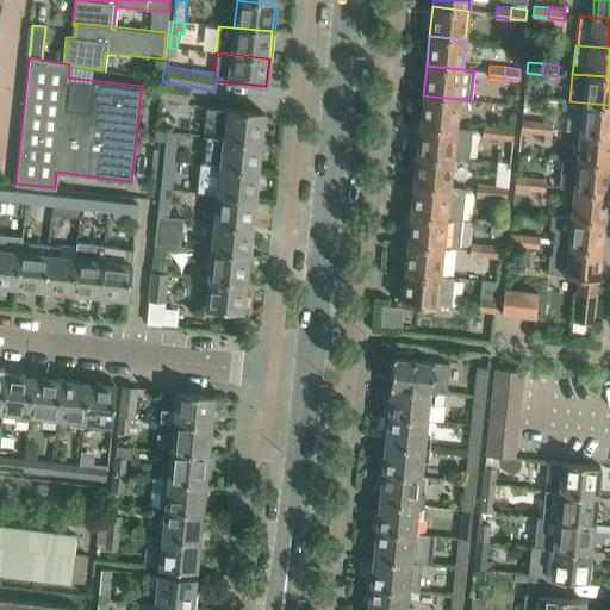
[(187,103),(191,87),(162,81),(160,98),(187,103)]
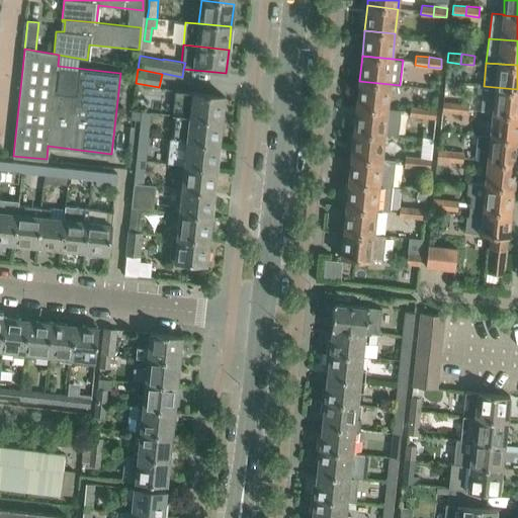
[(387,109),(390,84),(359,81),(356,106),(387,109)]
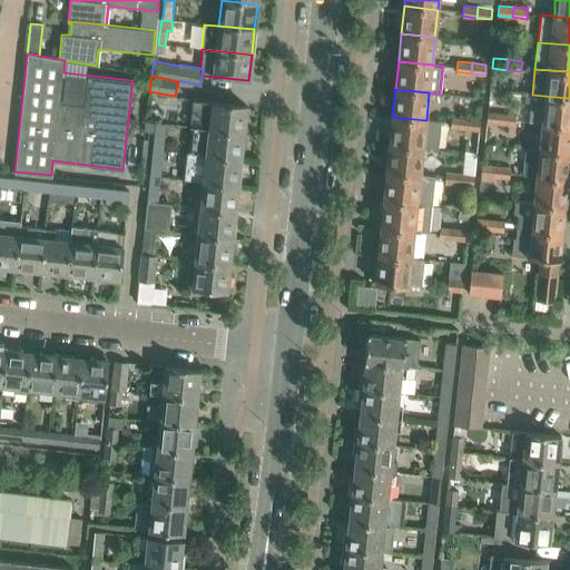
[(569,126),(569,98),(532,95),(529,121),(542,123),(569,126)]
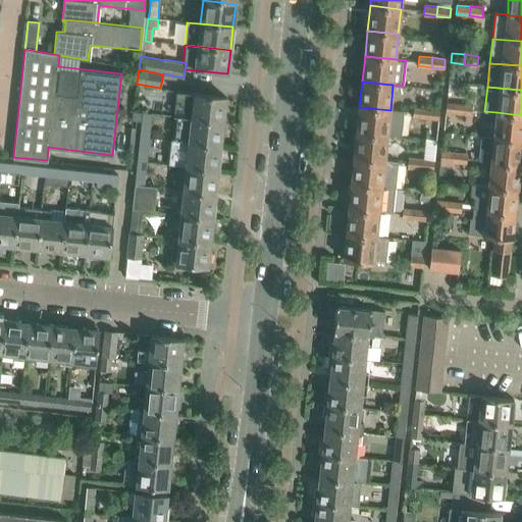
[(222,122),(225,98),(176,93),(173,115),(176,115),(175,118),(222,122)]
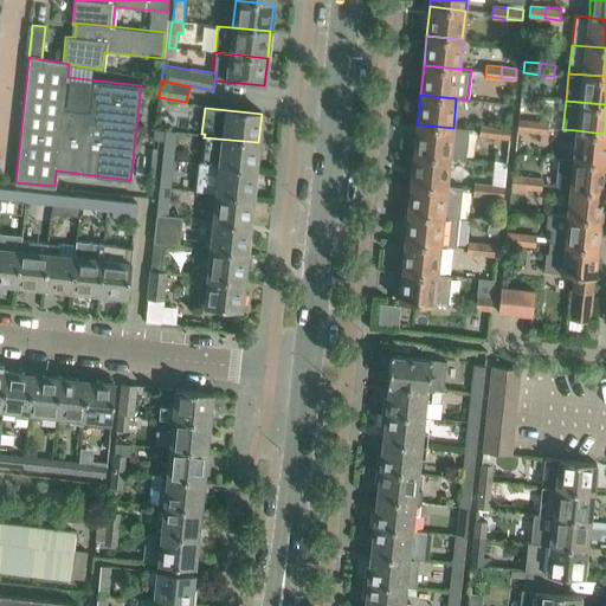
[(533,131),(534,120),(519,118),(517,129),(533,131)]
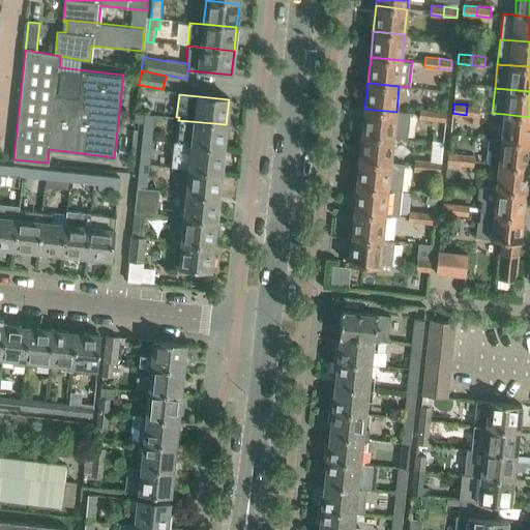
[(479,116),(480,107),(467,105),(466,115),(479,116)]
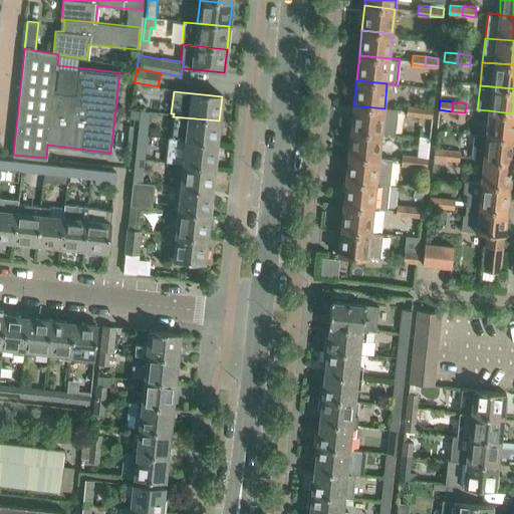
[(381,134),(384,108),(353,105),(351,131),(381,134)]
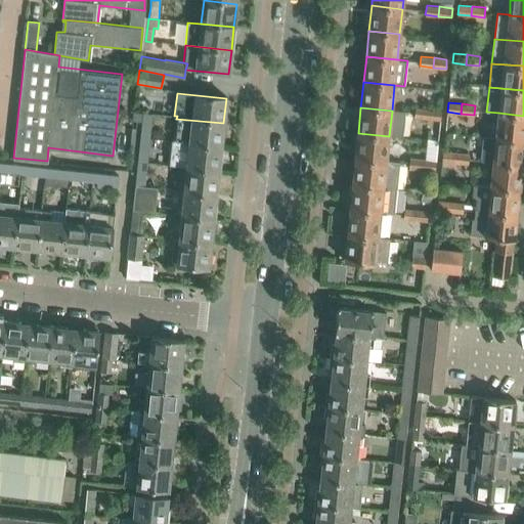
[(427,118),(428,108),(416,107),(415,117),(427,118)]
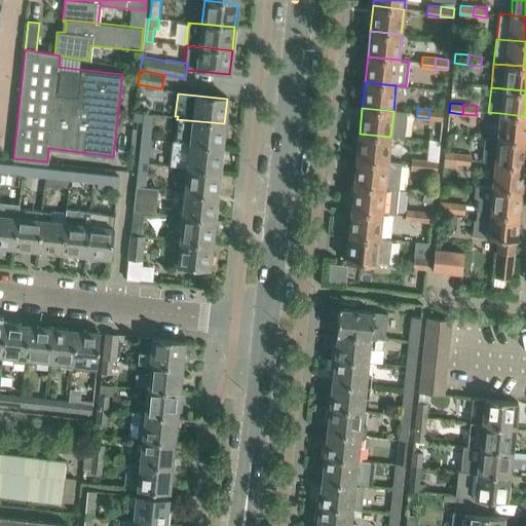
[(442,120),(443,111),(429,109),(428,118),(442,120)]
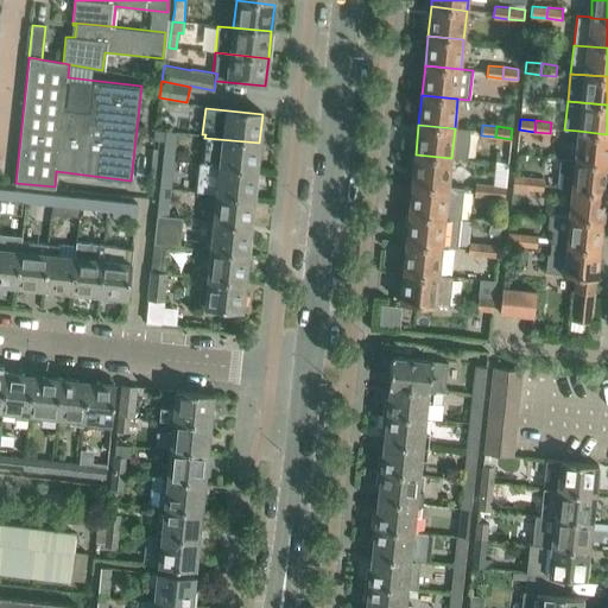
[(166,131),(164,149),(176,150),(177,132),(166,131)]
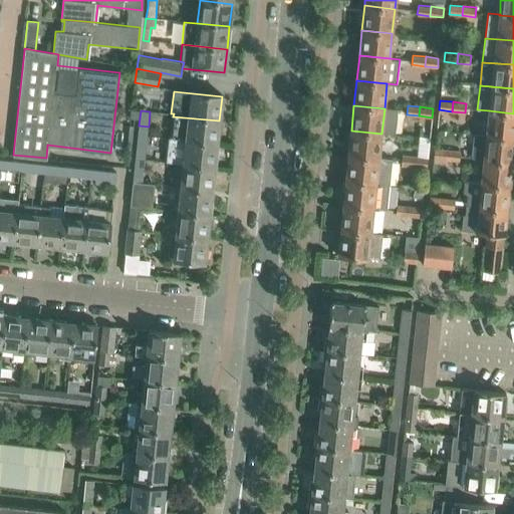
[(513,138),(513,113),(489,110),(487,134),(487,135),(513,138)]
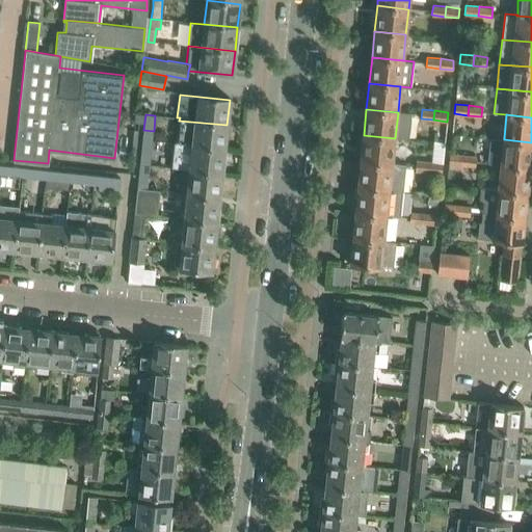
[(224,150),(227,125),(179,121),(178,142),(192,144),(192,147),(224,150)]
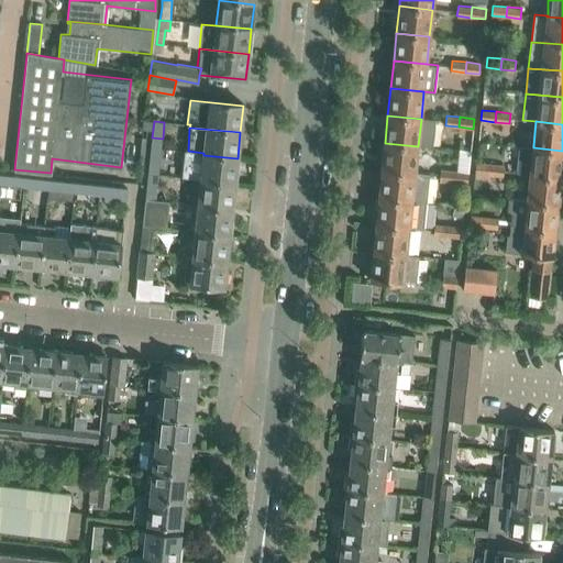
[(415,173),(418,146),(385,143),(382,169),(415,174),(415,173)]
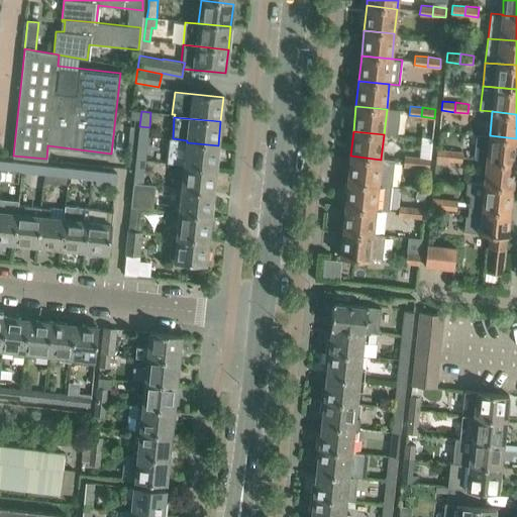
[(515,163),(516,139),(516,138),(490,135),(490,134),(478,133),(475,159),(487,160),(515,163)]
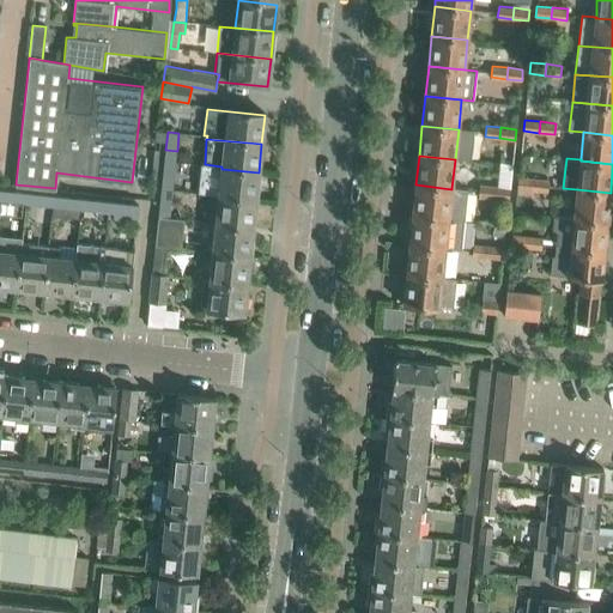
[(173,192),(175,164),(164,163),(162,190),(173,192)]
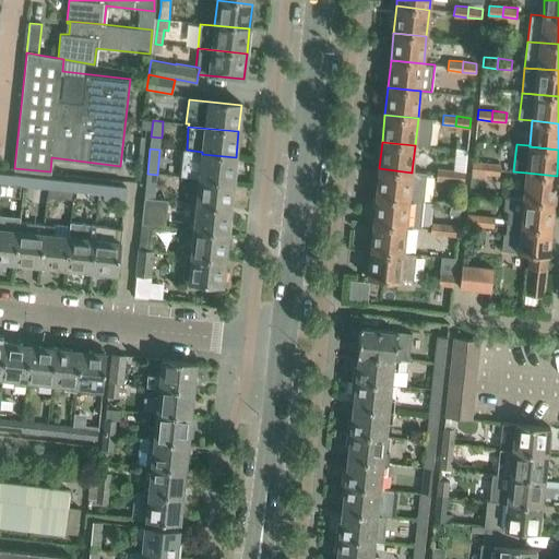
[(183,150),(181,176),(200,177),(200,179),(233,182),(236,157),(202,154),(202,152),(187,150),(183,150)]
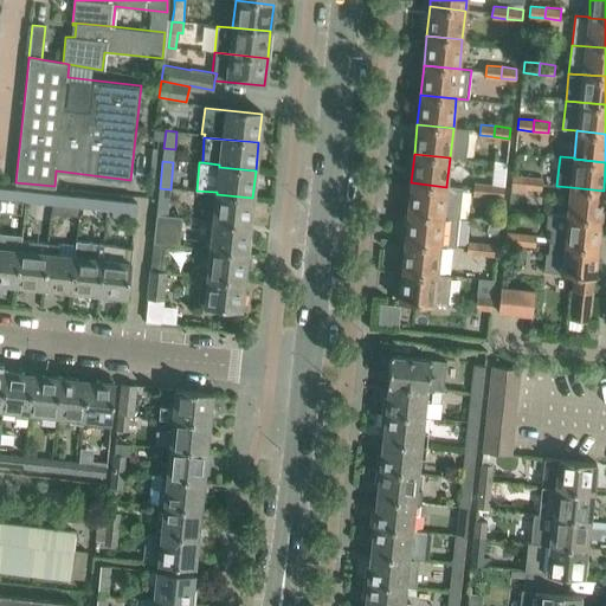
[(527,187),(528,176),(513,175),(511,186),(527,187)]
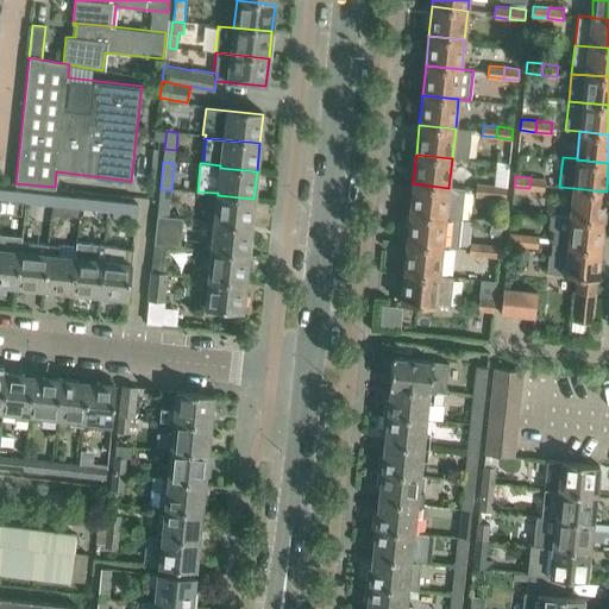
[(545,190),(546,179),(531,177),(529,188),(545,190)]
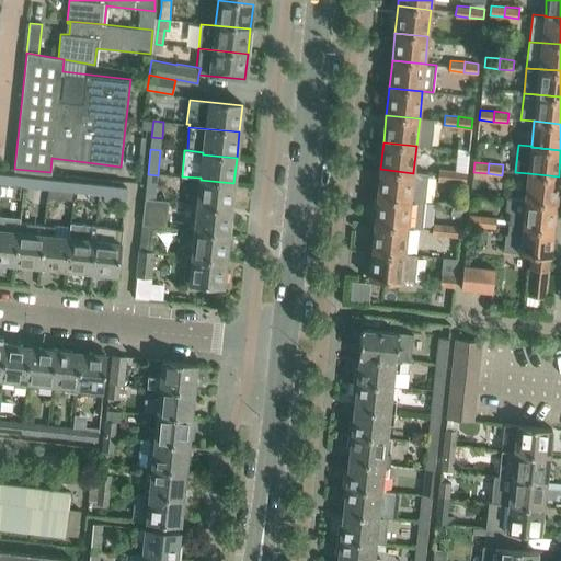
[(425,202),(427,174),(413,172),(413,173),(380,169),(377,196),(425,202)]
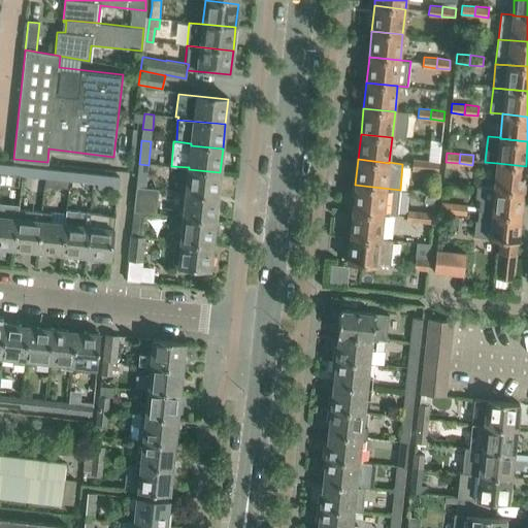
[(425,170),(426,160),(414,159),(413,169),(425,170)]
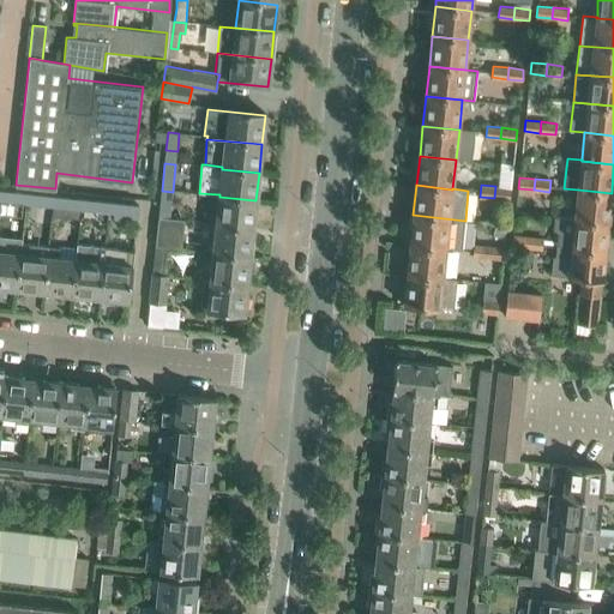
[(510,199),(511,187),(495,186),(494,198),(510,199)]
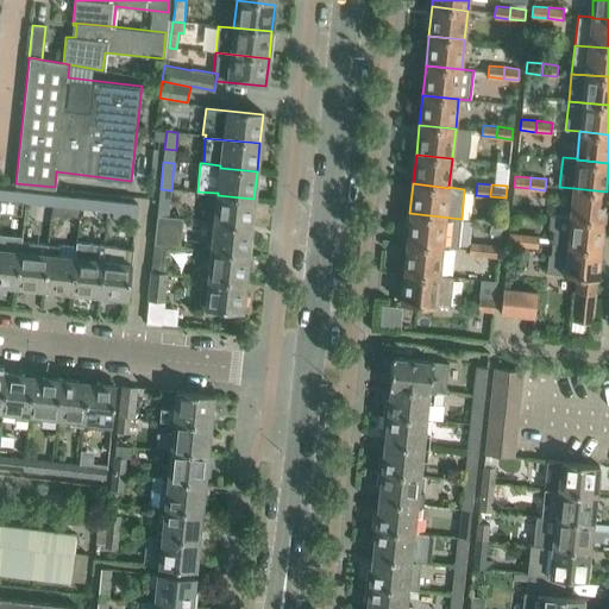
[(0,188),(0,199),(12,201),(13,190),(0,188)]
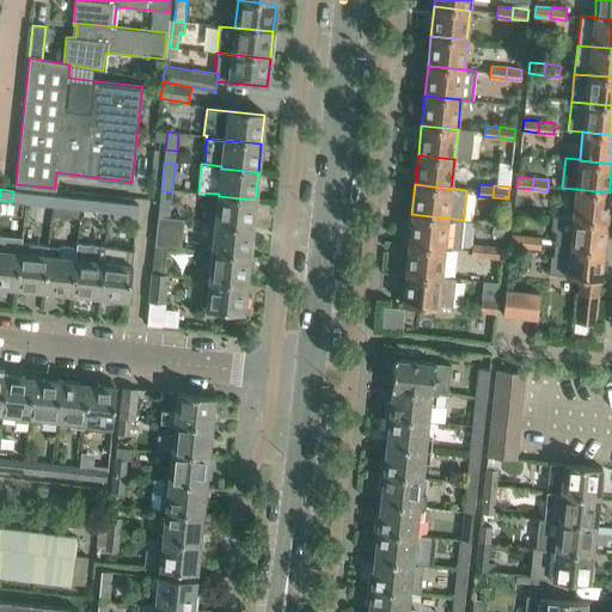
[(606,221),(610,193),(576,189),(573,218),(606,221)]
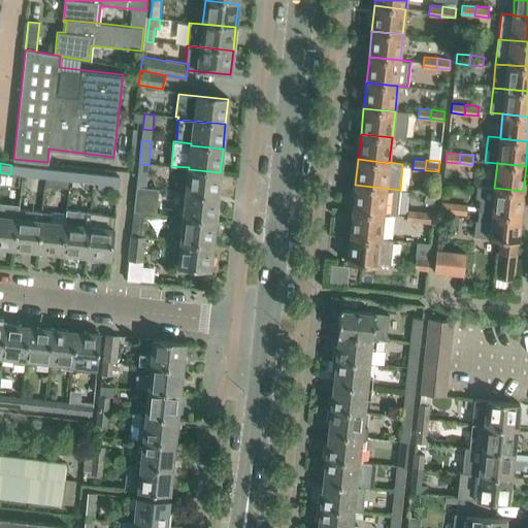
[(146,187),(149,165),(139,164),(136,188),(146,189),(146,187)]
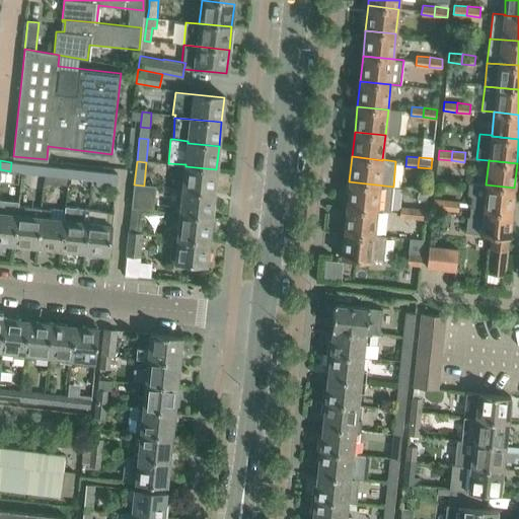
[(34,164),(33,173),(46,175),(47,165),(34,164)]
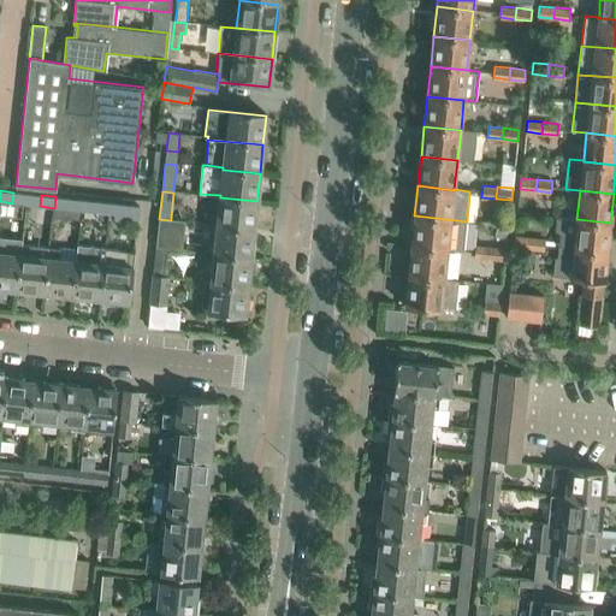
[(82,211),(83,200),(55,196),(54,208),(53,217),(80,219),(81,211),(82,211)]
